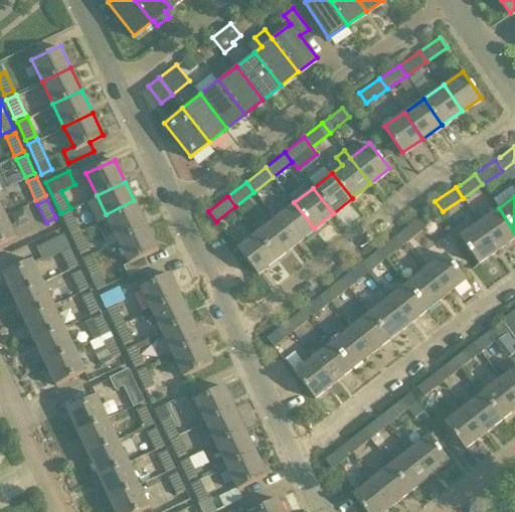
[(134,200),(106,214),(118,239),(147,226),(134,200)]
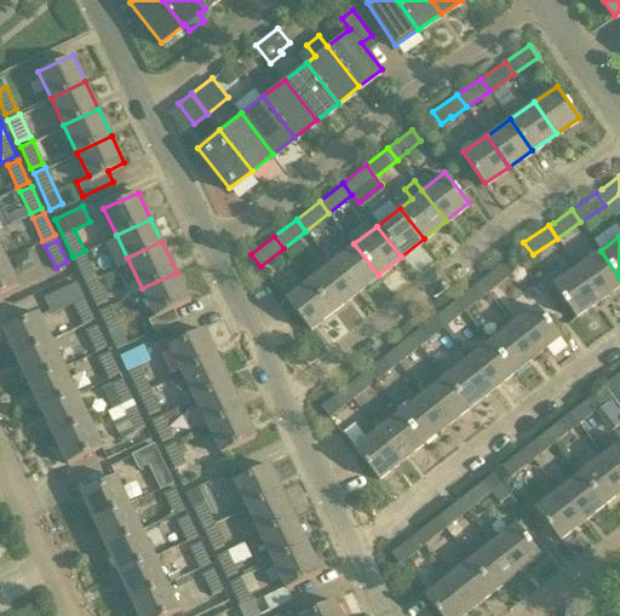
[(354,243),(331,262),(355,292),(378,275),(354,243)]
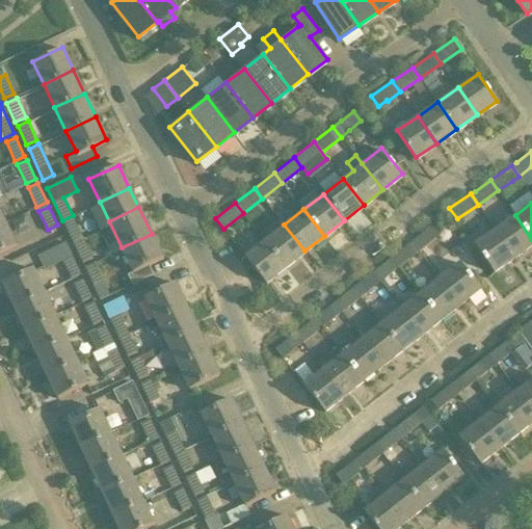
[(73,215),(62,220),(71,238),(81,233),(73,215)]
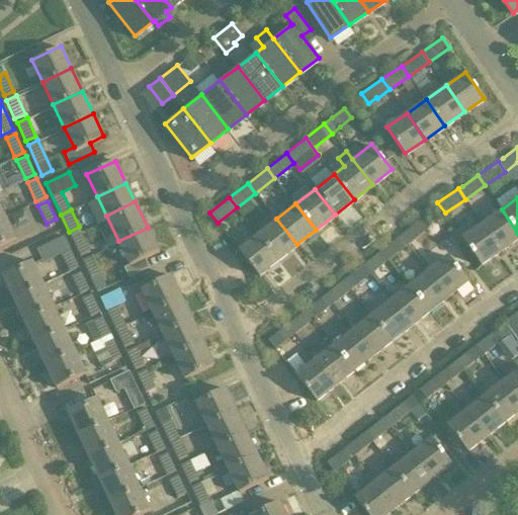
[(517,233),(502,209),(482,223),(500,249),(517,236),(517,233)]
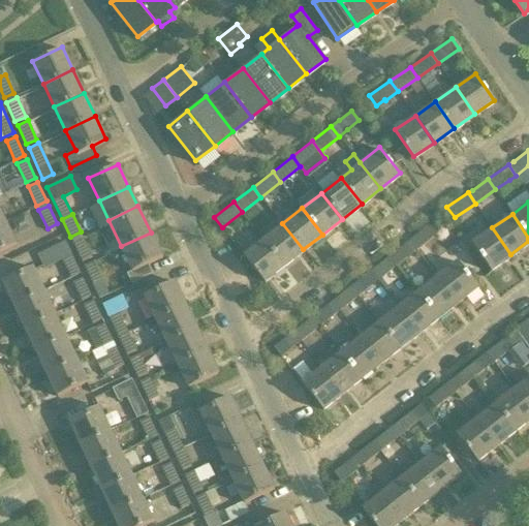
[(5,220),(0,222),(0,250),(17,243),(5,220)]
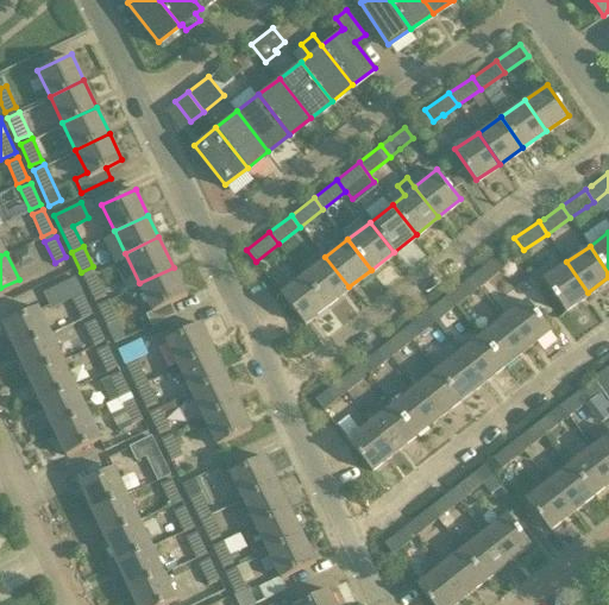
[(349,287),(325,257),(303,275),(327,304),(349,287)]
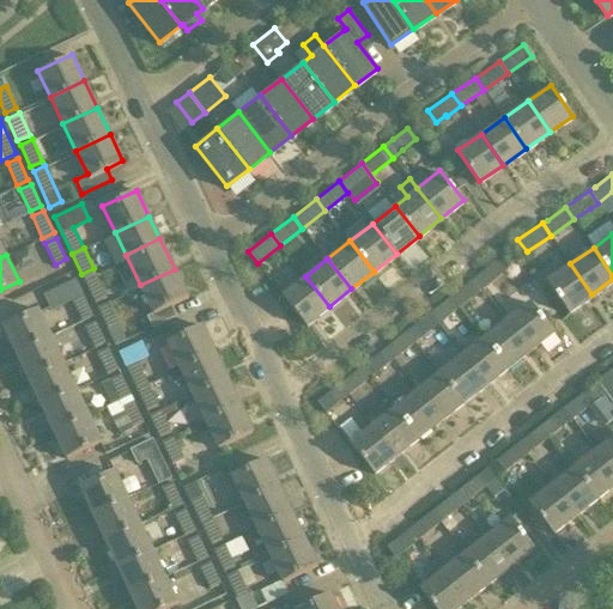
[(473,278),(483,288),(505,270),(497,259),(473,278)]
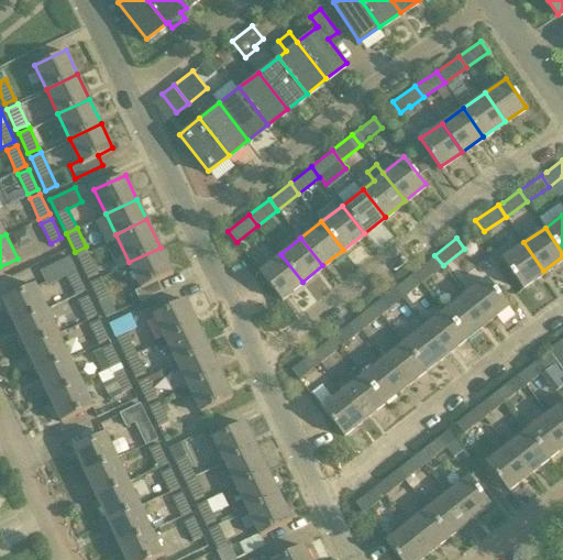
[(543,271),(523,242),(503,257),(522,286),(543,271)]
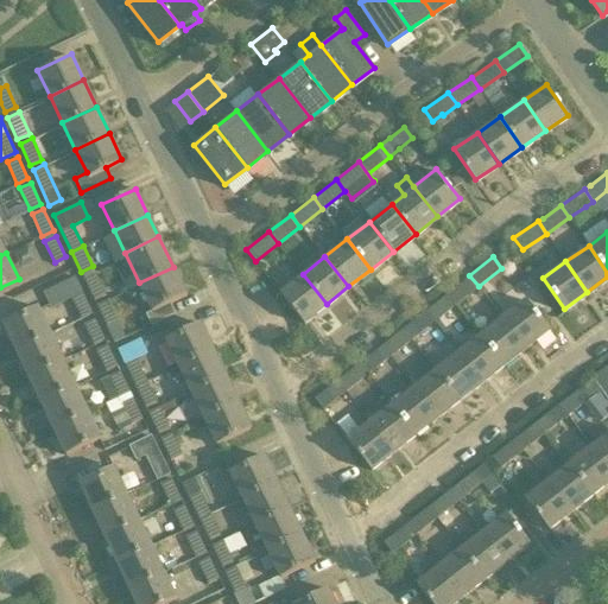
[(185,293),(173,267),(139,283),(152,309),(145,312),(151,324),(175,312),(169,302),(185,293)]
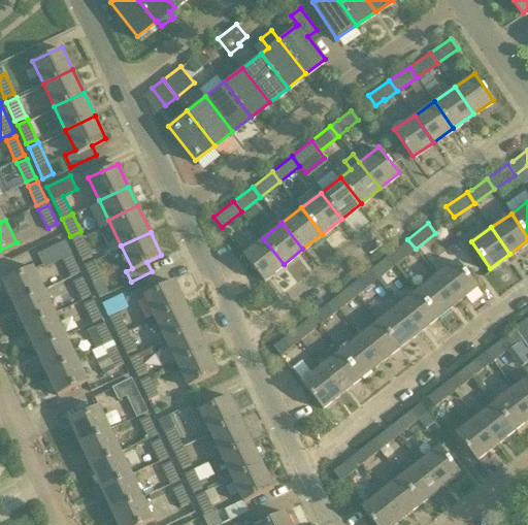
[(92,255),(83,235),(72,240),(81,260),(92,255)]
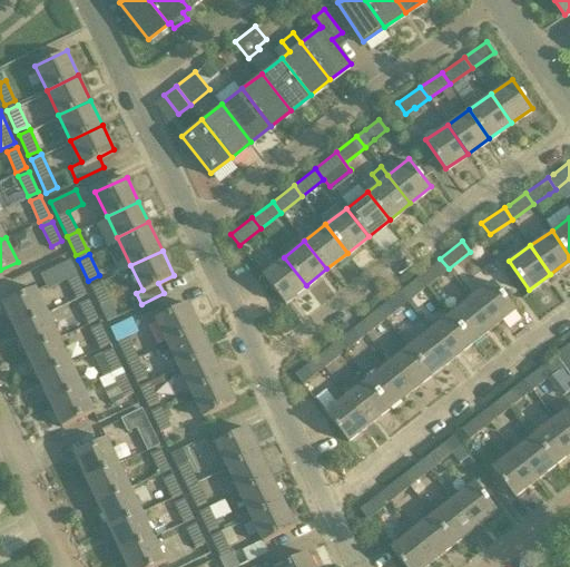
[(70,257),(40,272),(47,287),(67,279),(76,297),(87,293),(70,257)]
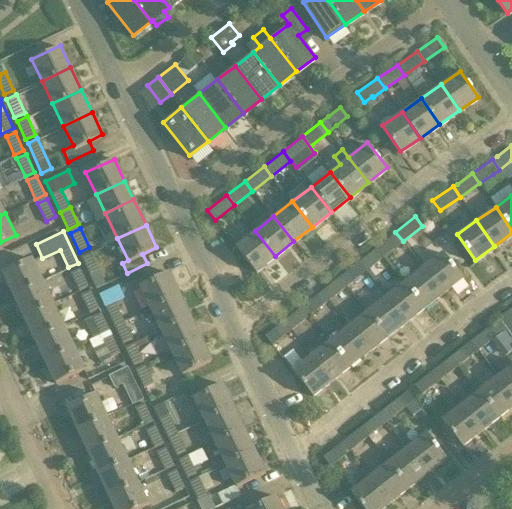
[(275,256),(255,231),(236,246),(256,271),(275,256)]
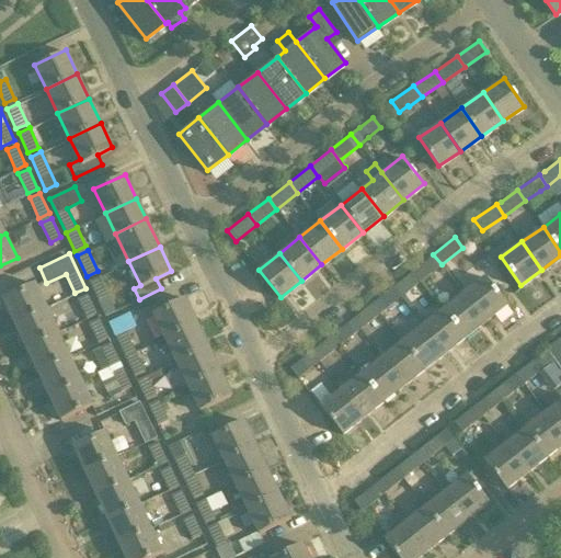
[(433,254),(413,270),(421,281),(442,264),(433,254)]
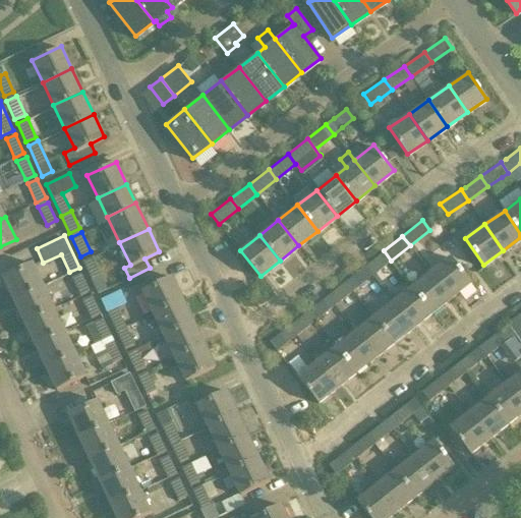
[(369,262),(364,266),(371,275),(377,281),(378,281),(372,275),(391,261),(384,250),(369,262)]
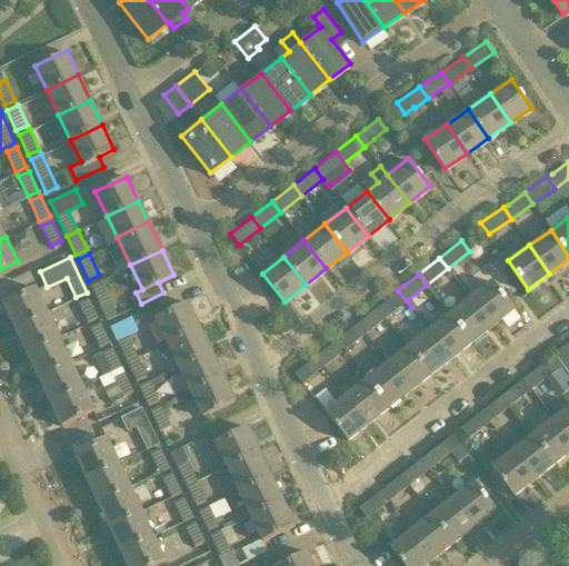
[(118,314),(101,279),(89,285),(106,319),(118,314)]
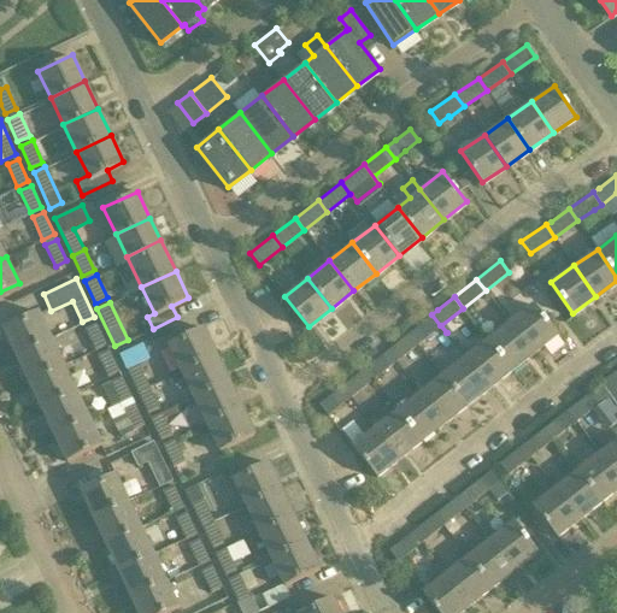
[(510,320),(534,351),(557,332),(532,302),(510,320)]
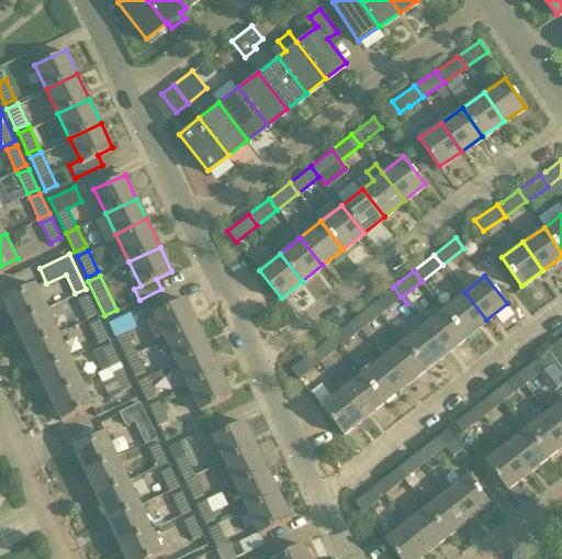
[(14,321),(45,305),(34,281),(2,295),(14,321)]
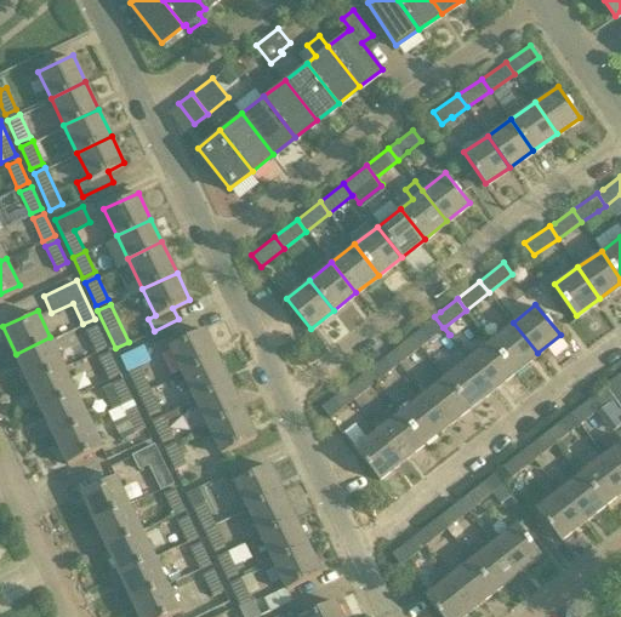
[(443,327),(434,316),(411,335),(421,346),(427,353),(445,338),(439,331),(443,327)]
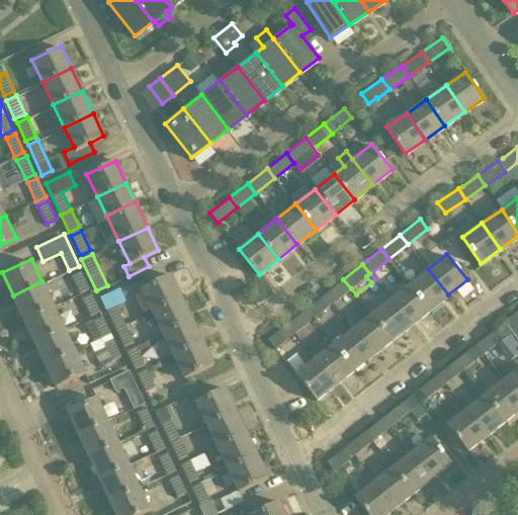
[(448,294),(428,269),(409,283),(429,310),(448,294)]
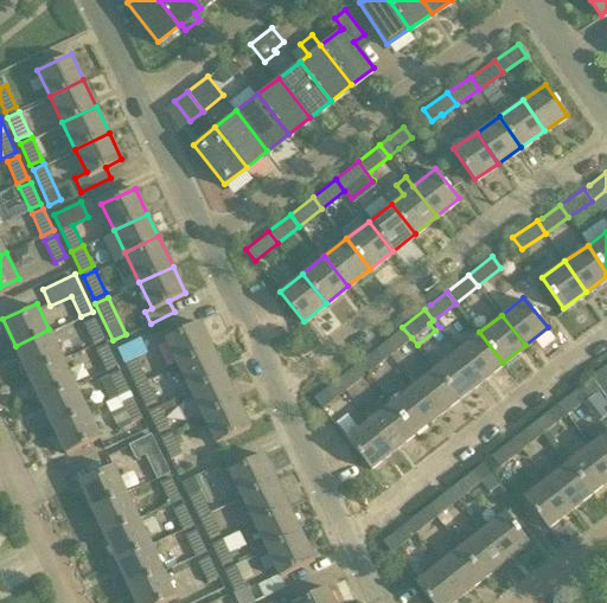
[(104,337),(94,316),(83,321),(93,342),(104,337)]
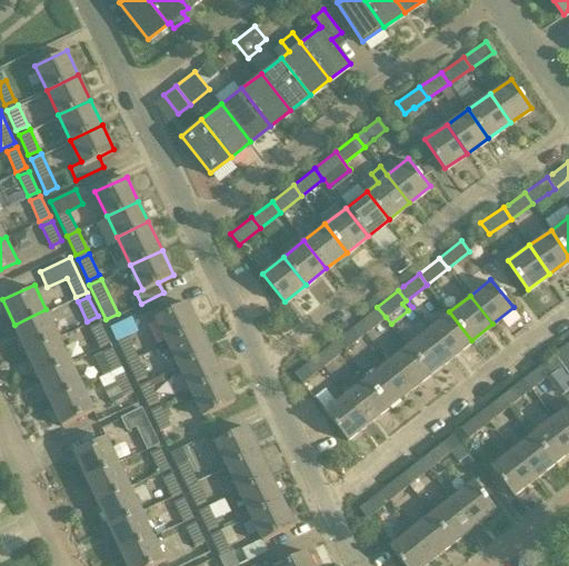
[(167,340),(198,326),(187,301),(156,316),(167,340)]
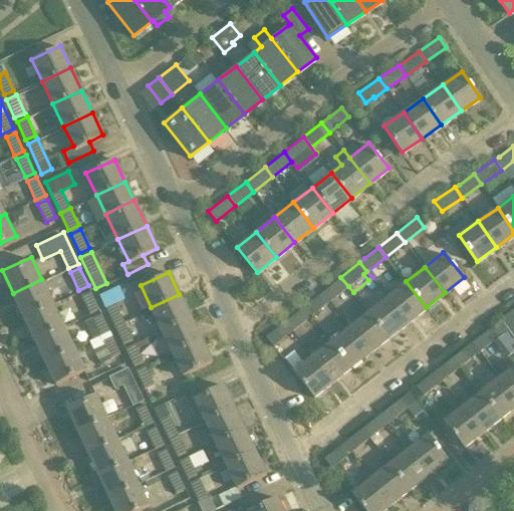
[(321,291),(329,301),(348,286),(340,277),(326,288),(321,291)]
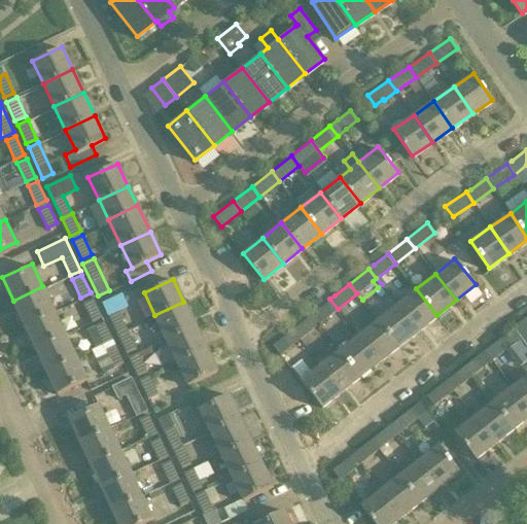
[(42,286),(13,301),(24,323),(54,309),(42,286)]
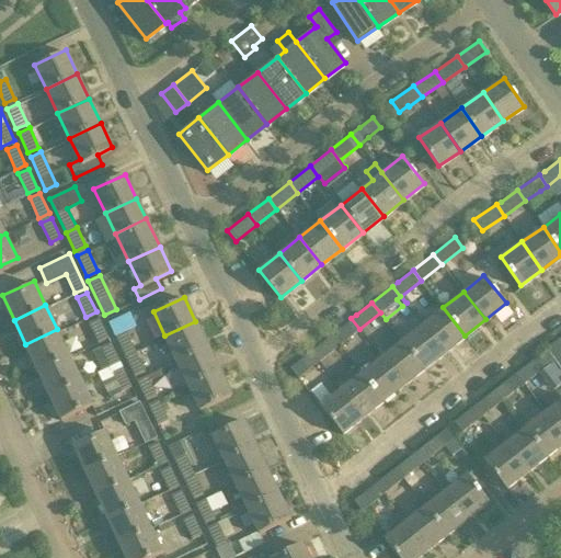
[(443,307),(422,323),(444,352),(465,336),(443,307)]
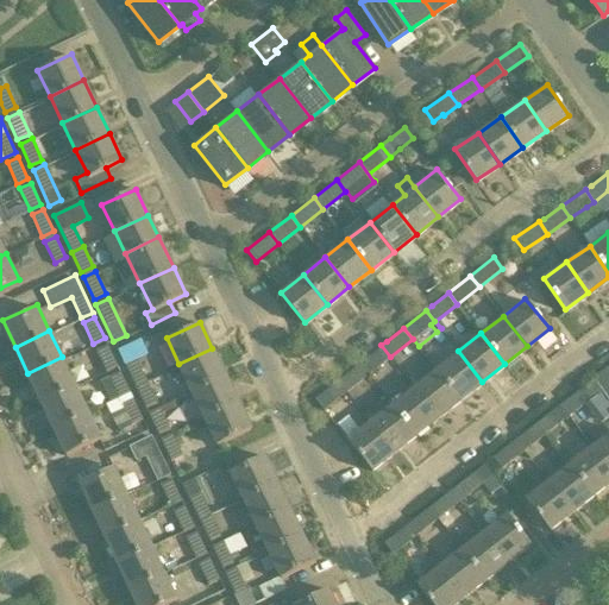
[(136,385),(148,379),(137,358),(146,353),(139,336),(118,347),(136,385)]
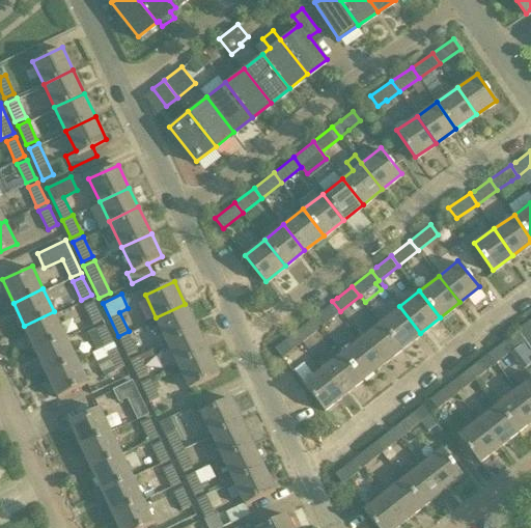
[(102,317),(93,300),(83,304),(92,323),(102,317)]
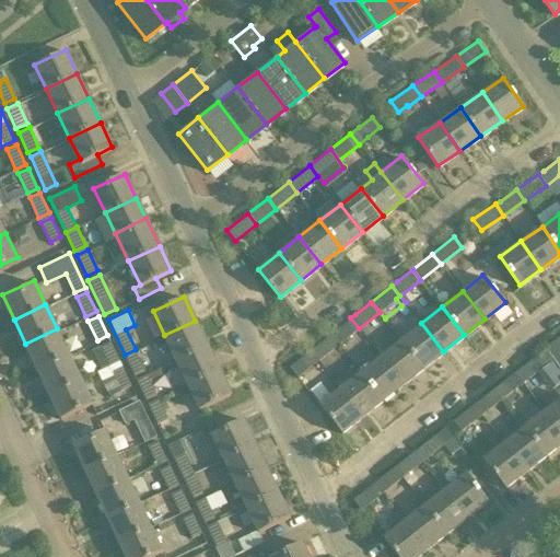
[(350,317),(330,334),(338,345),(352,334),(359,328),(350,317)]
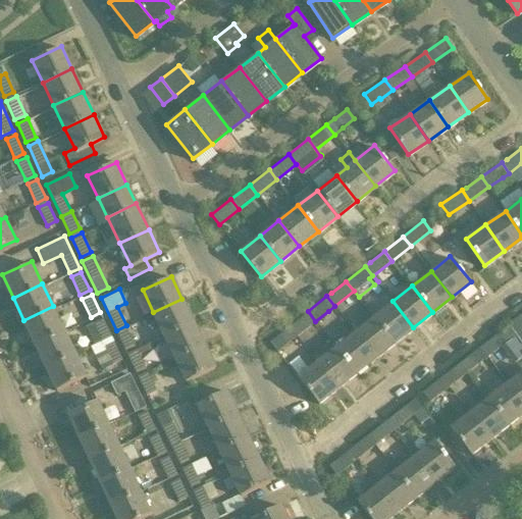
[(181,299),(153,312),(164,335),(193,321),(181,299)]
